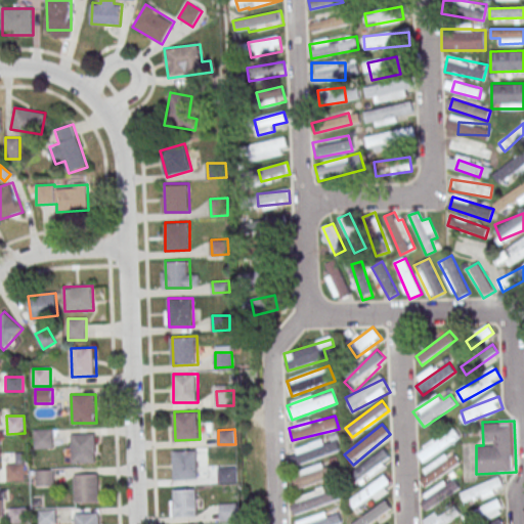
[(422,461),(462,439),(455,429),(417,450),(422,461)]
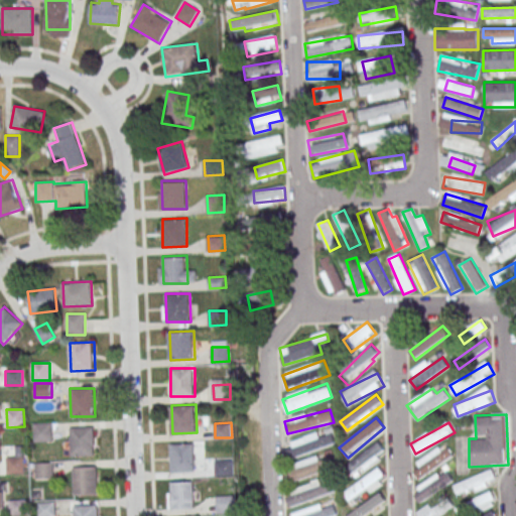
[(34,423),(34,442),(52,442),(52,423),(34,423)]
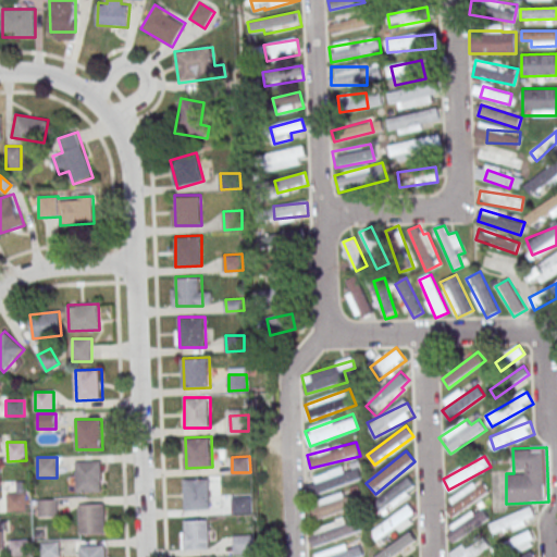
[(77,461),(103,460),(104,491),(77,492),(77,461)]
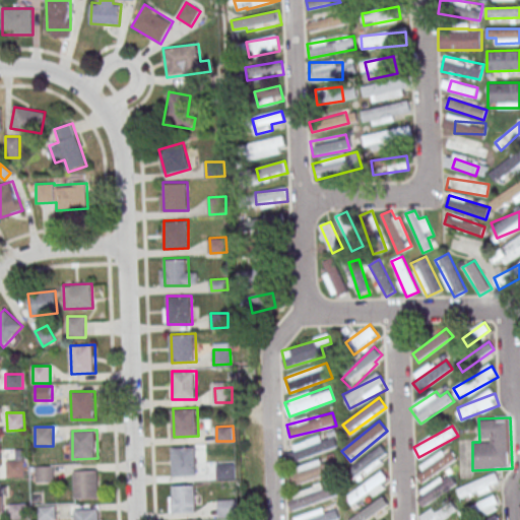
[(334,431),(291,444),(296,460),(339,447),(334,431)]
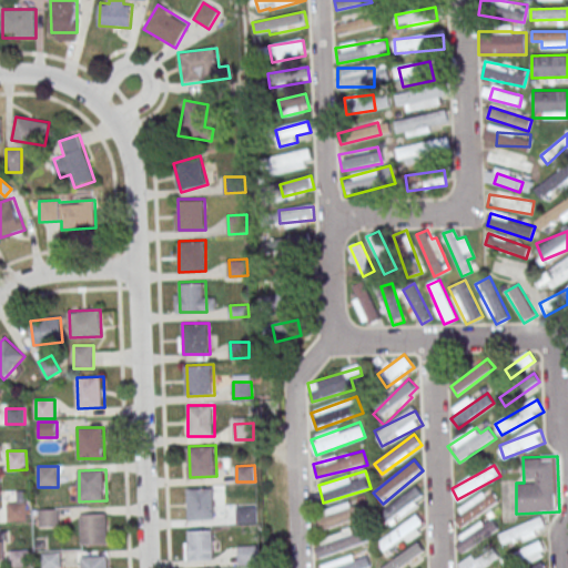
[(454,518),(465,529),(498,496),(487,486),(454,518)]
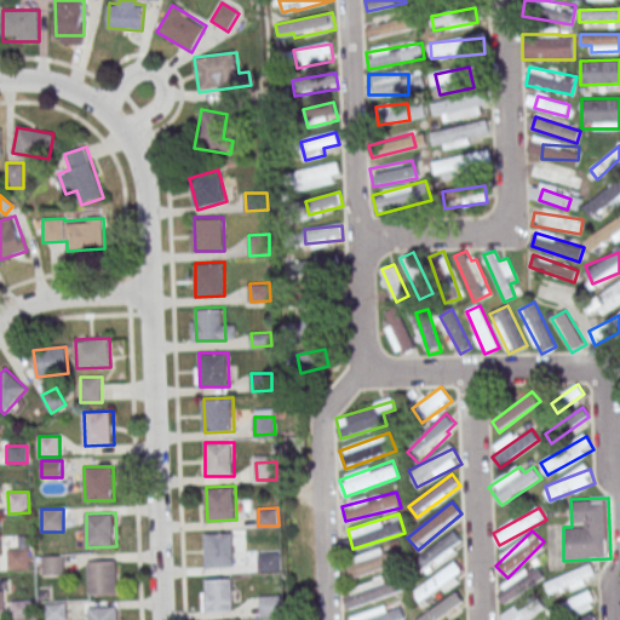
[(206,533),(235,533),(236,567),(207,567),(206,533)]
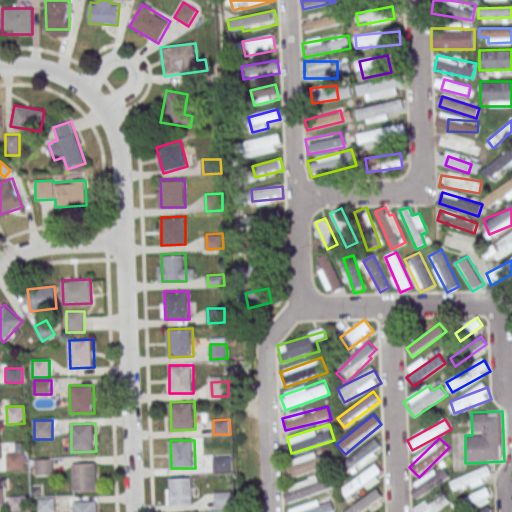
[(343,464),(350,473),(379,450),(371,441),(343,464)]
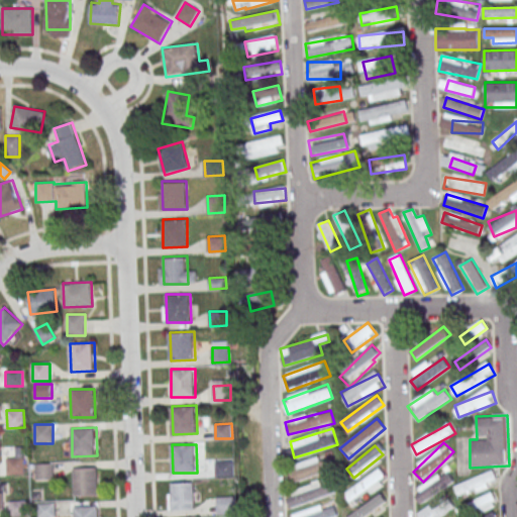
[(335,467),(329,451),(289,469),(296,484),(335,467)]
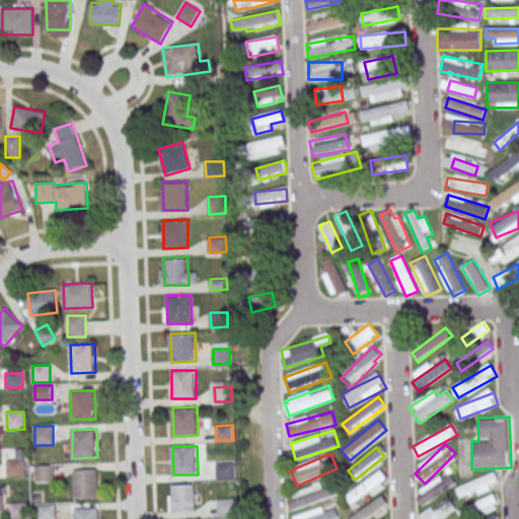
[(25,476),(25,459),(7,459),(7,476),(25,476)]
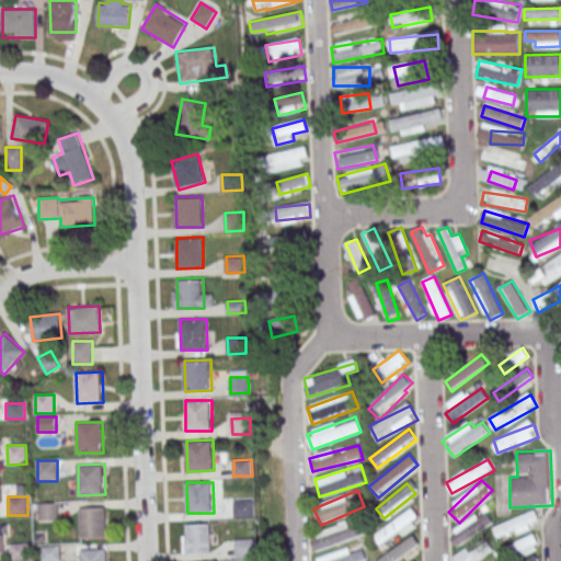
[(235,500),(252,499),(252,515),(235,516),(235,500)]
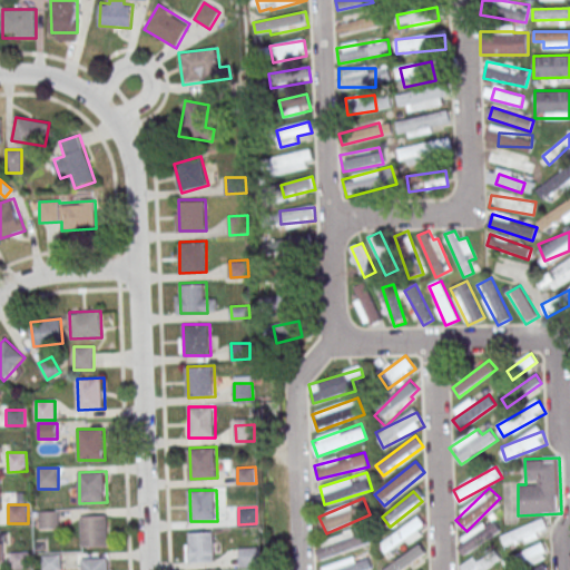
[(40,529),(58,529),(58,512),(40,512),(40,529)]
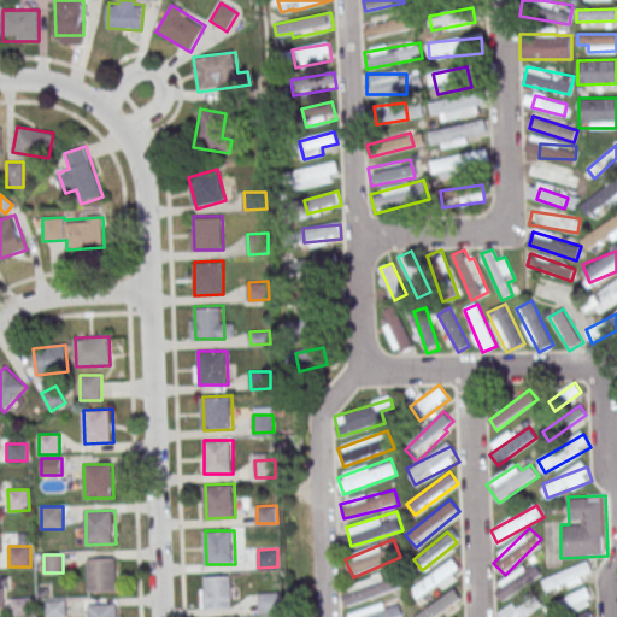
[(89,557),(118,557),(119,591),(89,591),(89,557)]
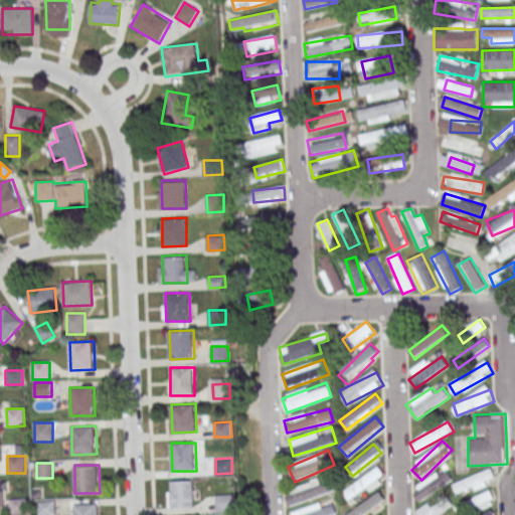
[(343,493),(351,503),(384,478),(377,468),(343,493)]
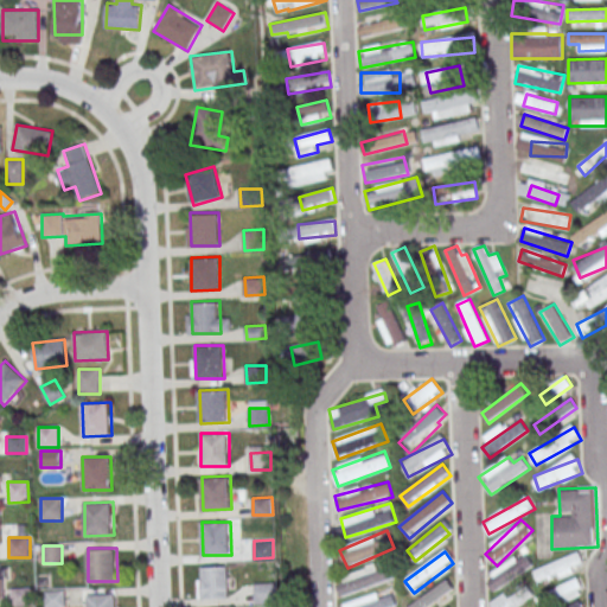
[(534,572),(541,586),(585,566),(577,551),(534,572)]
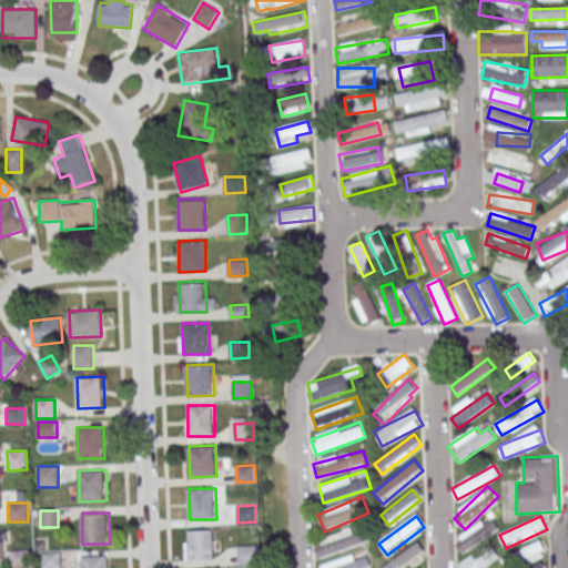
[(454,543),(464,555),(492,530),(483,519),(454,543)]
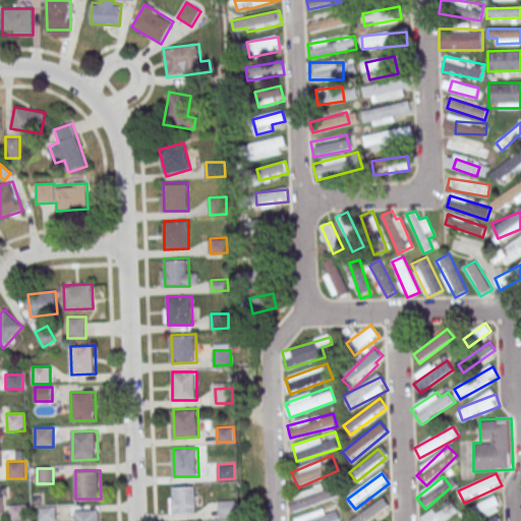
[(292,512),(338,499),(333,482),(288,496),(292,512)]
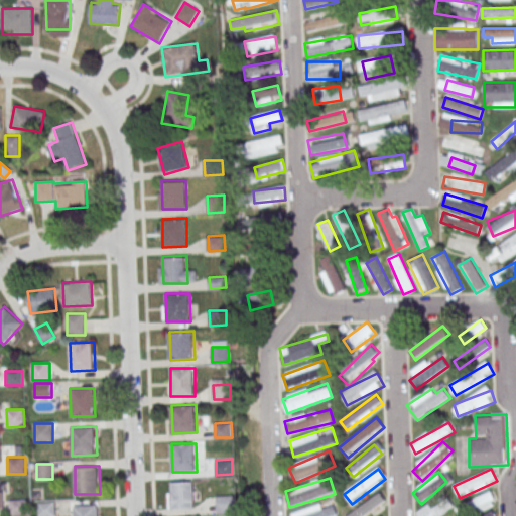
[(171,482),(196,481),(196,509),(171,510),(171,482)]
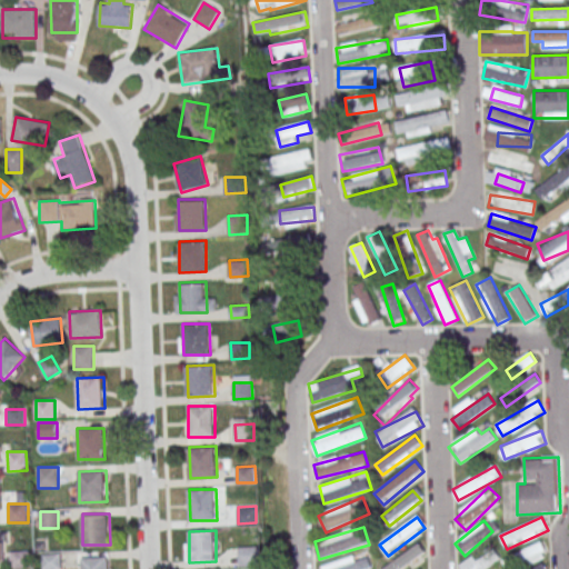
[(502,559),(507,568),(513,568),(548,556),(542,543),(502,559)]
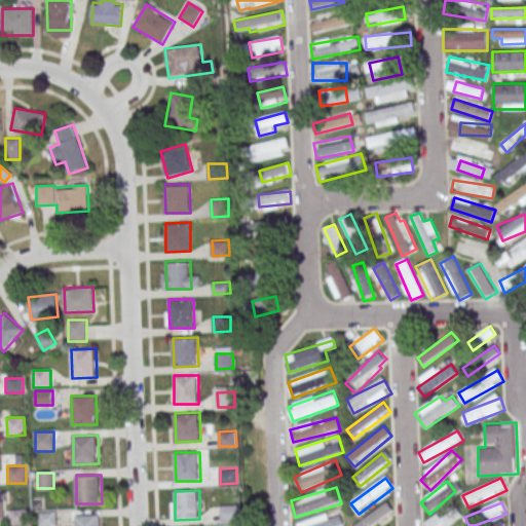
[(222,506),(238,506),(239,521),(223,522),(222,506)]
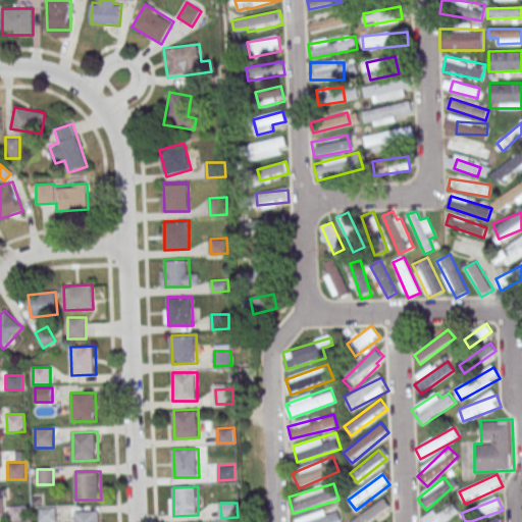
[(28,506),(10,506),(10,521),(28,521),(28,506)]
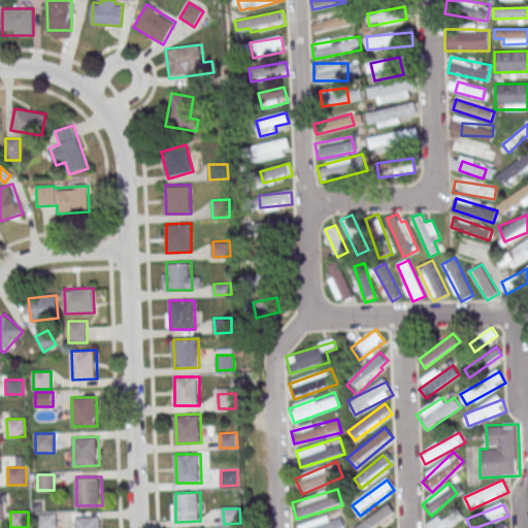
[(342,513),(294,527),(347,527),(342,513)]
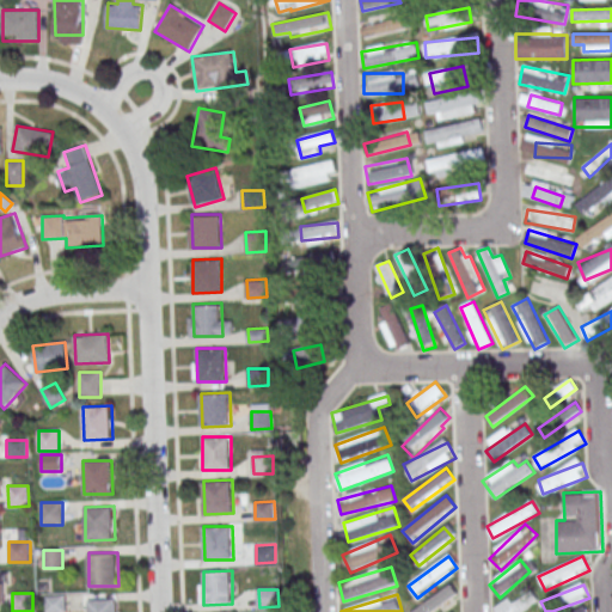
[(66,611),(66,595),(46,595),(46,611),(66,611)]
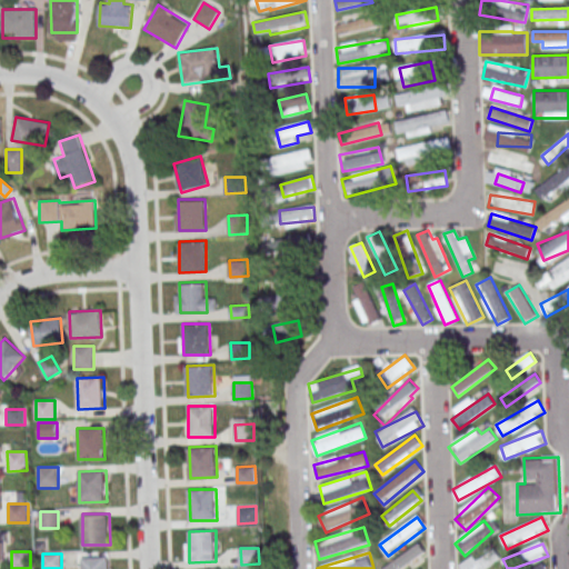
[(455,566),(456,568),(488,568),(481,553),(455,566)]
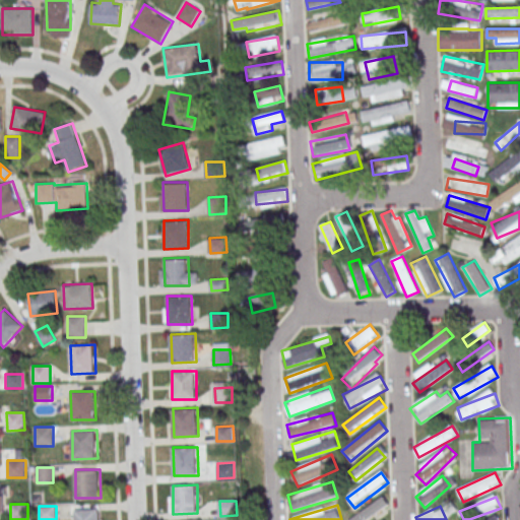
[(76,519),(76,509),(101,508),(101,519),(76,519)]
